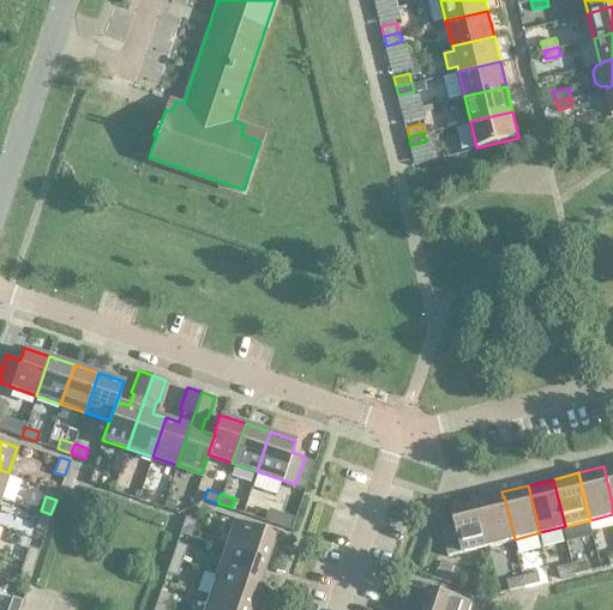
[(167,496),(163,506),(175,509),(178,500),(167,496)]
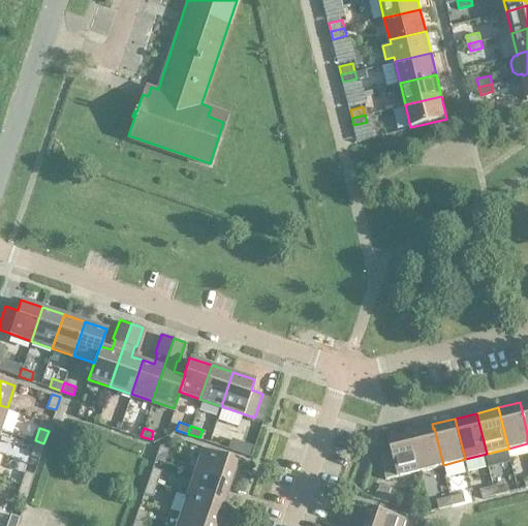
[(434,428),(433,429),(412,434),(422,470),(443,465),(434,428)]
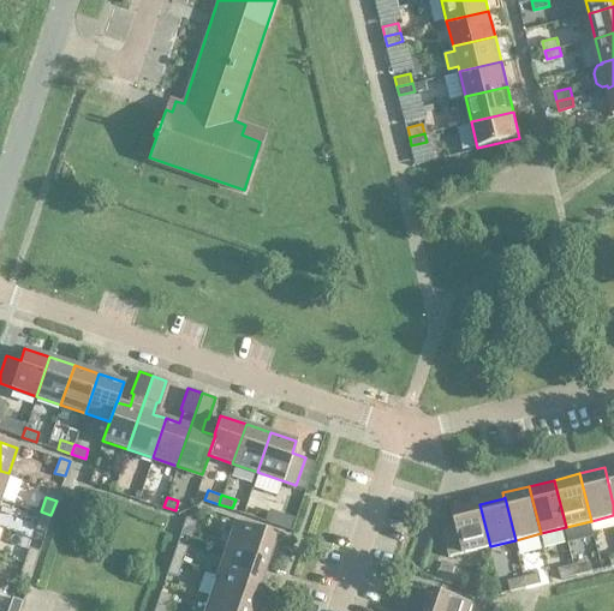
[(490,546),(480,504),(453,510),(464,552),(490,546)]
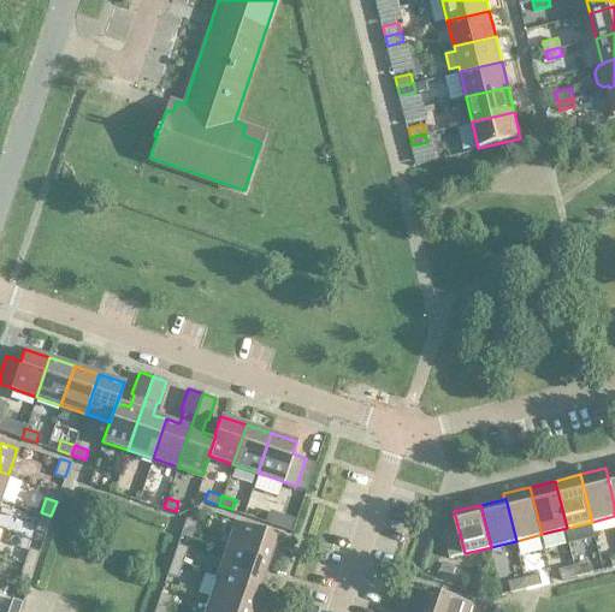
[(270,509),(266,520),(290,528),(294,517),(270,509)]
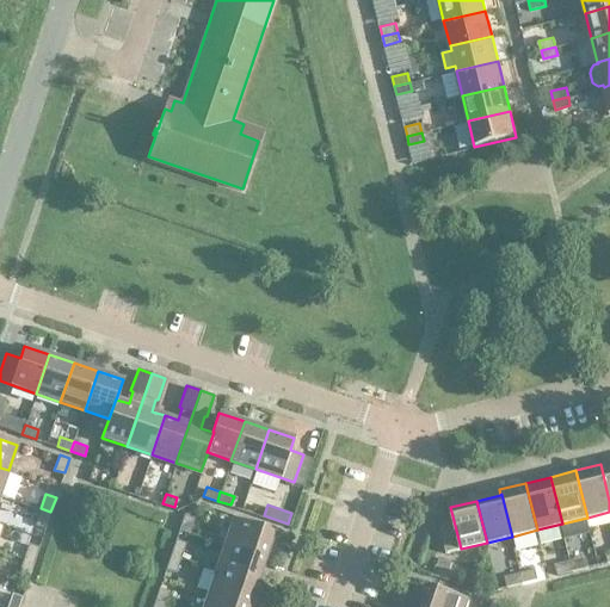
[(50,512),(41,508),(36,524),(45,527),(50,512)]
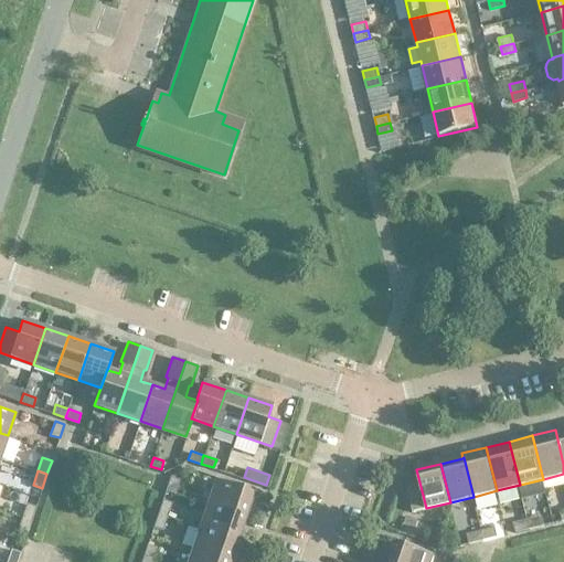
[(180,479),(170,476),(166,489),(174,492),(180,479)]
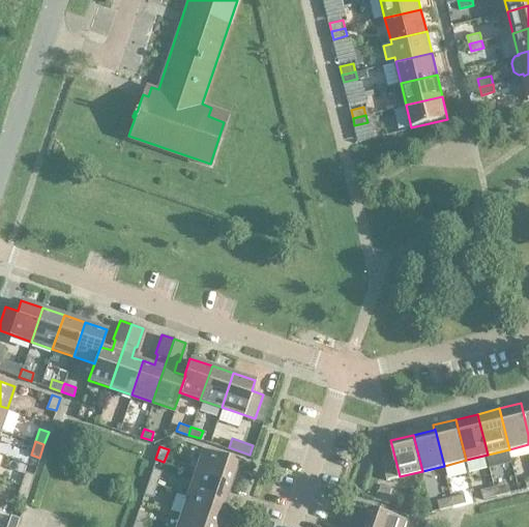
[(202,450),(195,472),(230,485),(237,462),(202,450)]
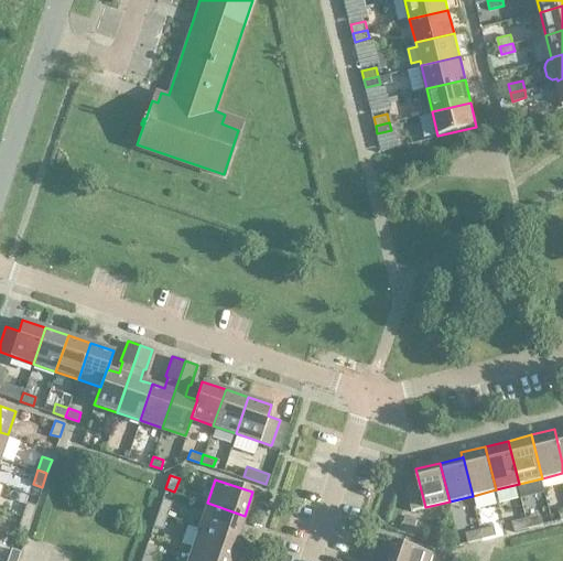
[(172,500),(162,497),(158,511),(166,515),(172,500)]
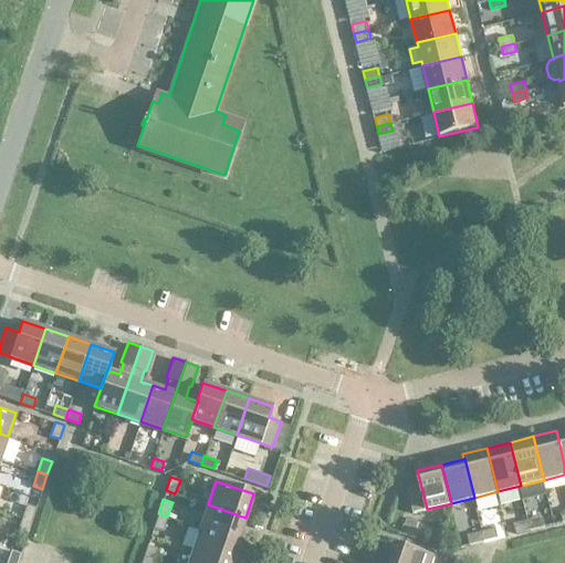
[(27,503),(22,517),(31,520),(37,507),(27,503)]
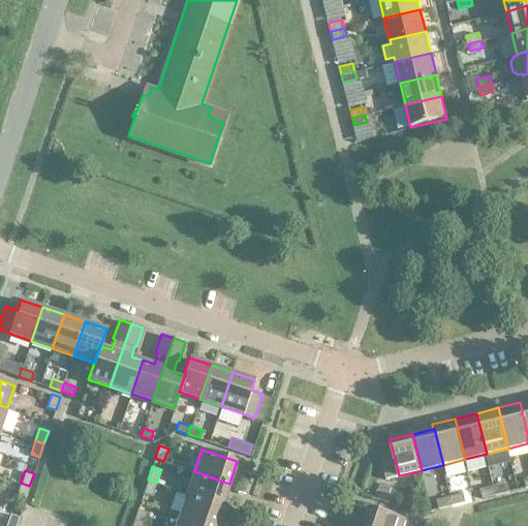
[(229,484),(194,471),(187,493),(222,504),(222,503),(229,484)]
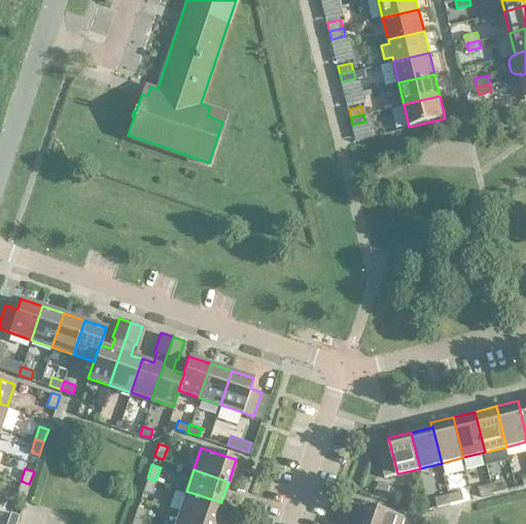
[(155,481),(147,478),(143,490),(151,493),(155,481)]
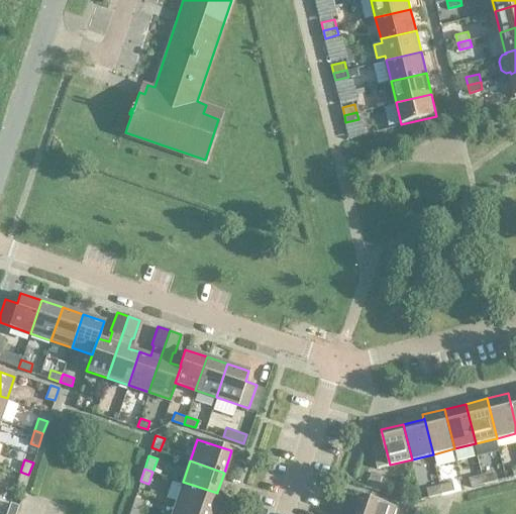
[(496,471),(483,474),(485,483),(498,480),(496,471)]
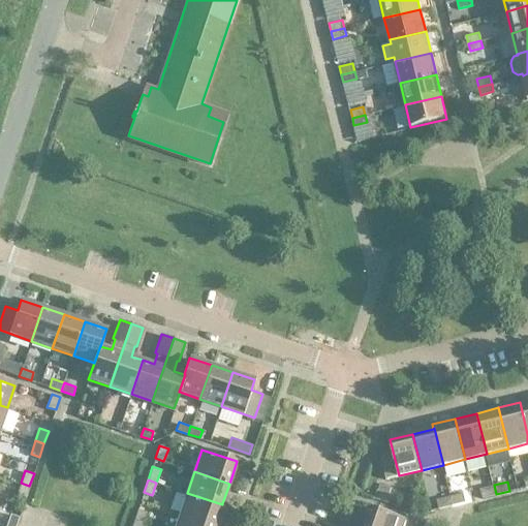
[(29,486),(21,483),(17,496),(25,499),(29,486)]
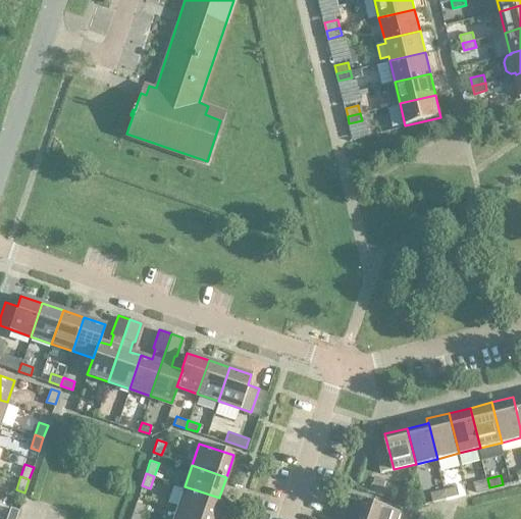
[(489,487),(487,478),(474,481),(476,490),(489,487)]
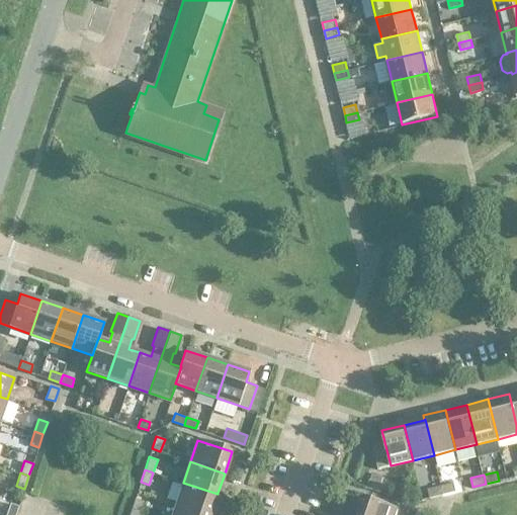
[(382,484),(370,479),(367,488),(379,492),(382,484)]
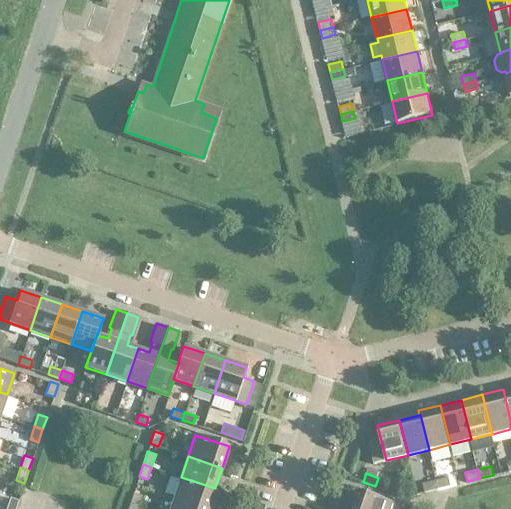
[(215,488),(181,477),(174,497),(208,508),(212,508),(220,489),(215,487),(215,488)]
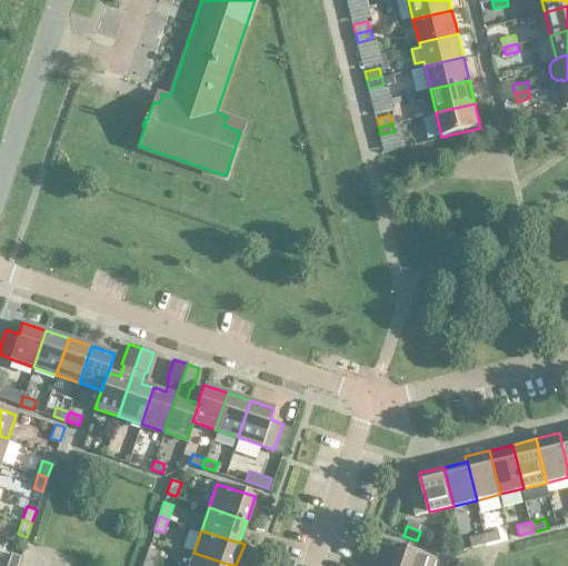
[(499,530),(485,534),(487,543),(501,539),(499,530)]
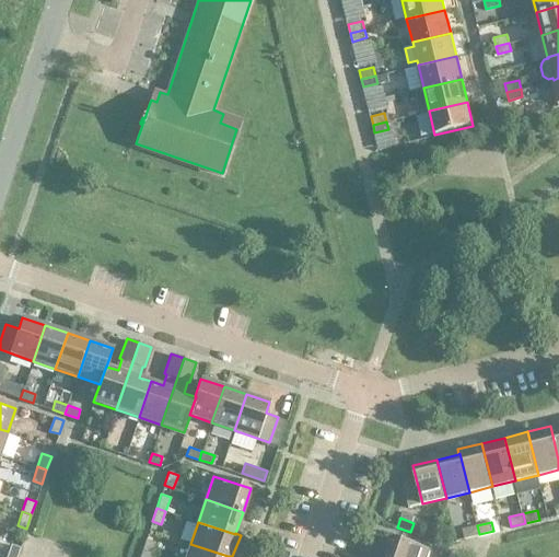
[(479,534),(477,525),(463,529),(466,537),(479,534)]
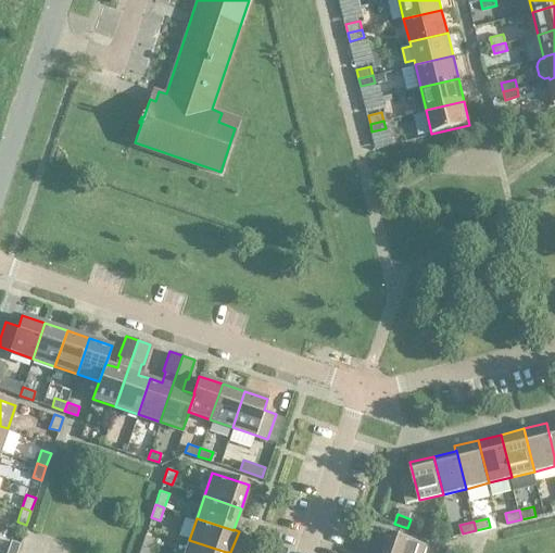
[(391,533),(383,552),(425,552),(428,547),(391,533)]
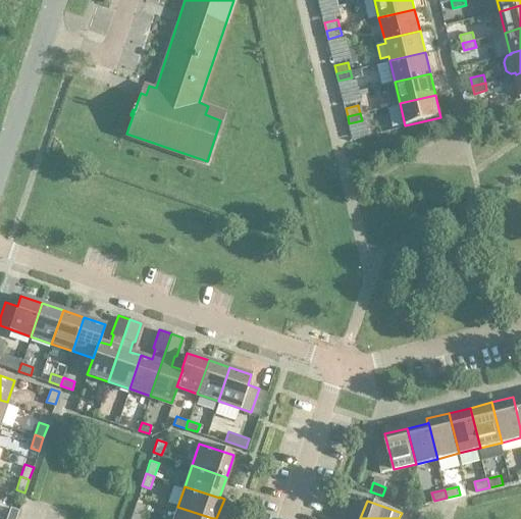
[(145,505),(136,502),(132,515),(140,517),(145,505)]
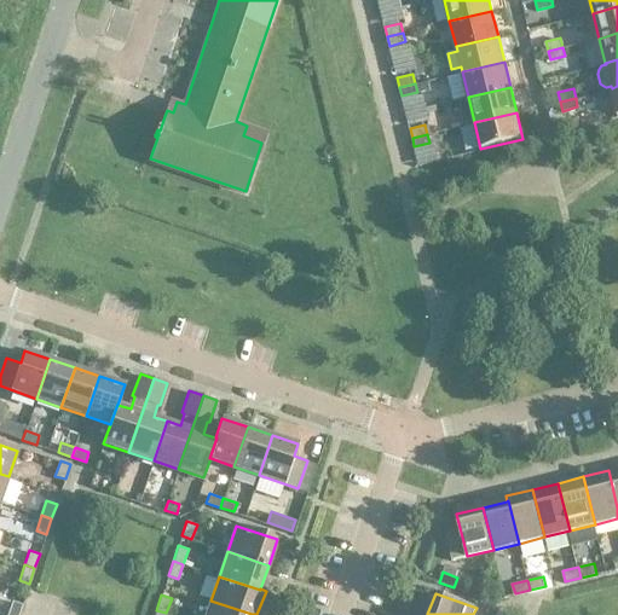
[(12,599),(7,614),(18,614),(22,603),(12,599)]
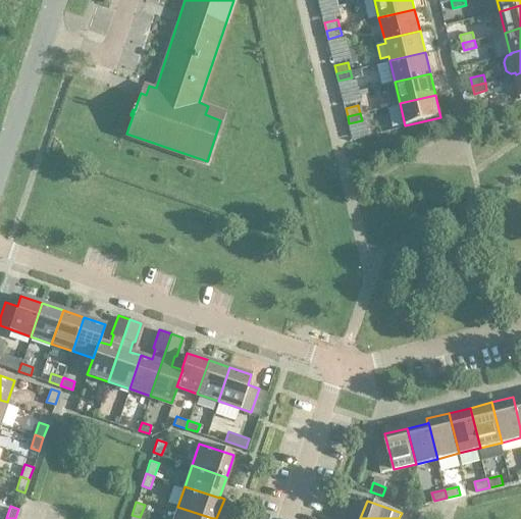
[(212,518),(177,507),(172,518),(212,518)]
